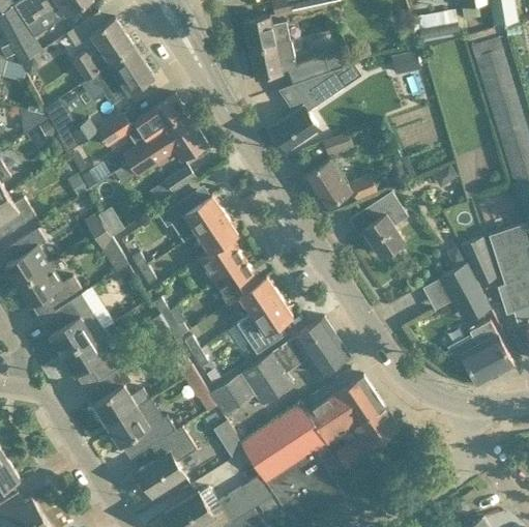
[(0,13),(15,5),(11,0),(0,0),(0,13)]
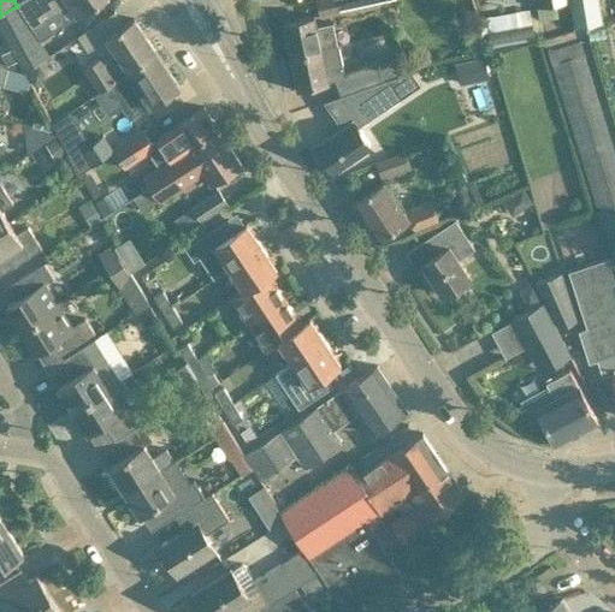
[(25,0),(17,6),(0,16),(0,31),(11,52),(17,64),(23,75),(48,58),(30,31),(67,7),(77,21),(89,12),(107,0),(25,0)]
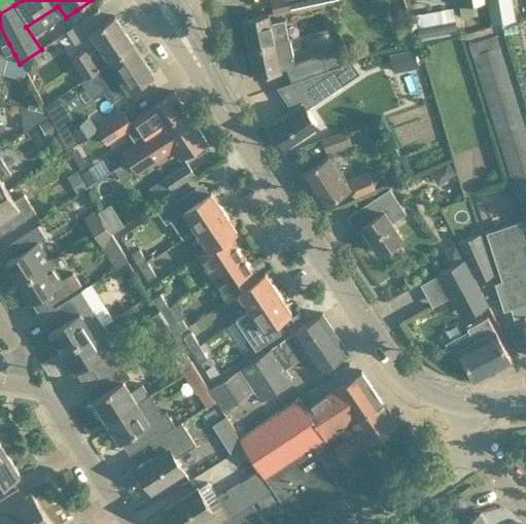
[(320,0),(283,0),(270,3),(273,15),(322,4),(320,0)]
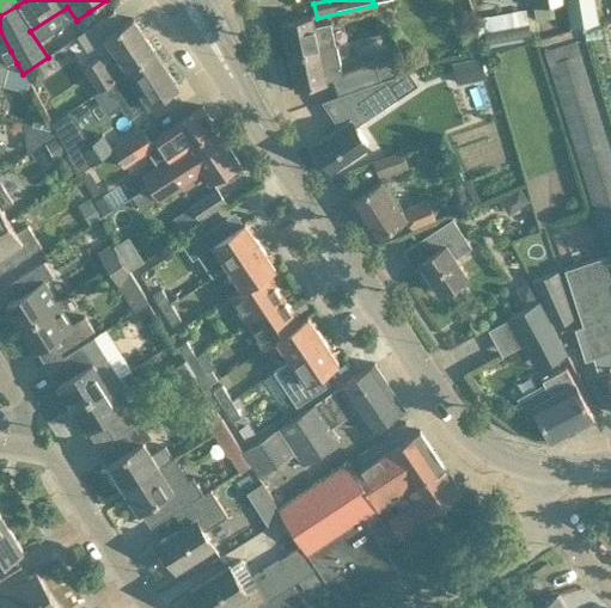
[(554,19),(551,6),(566,4),(564,0),(532,0),(537,23),(554,19)]
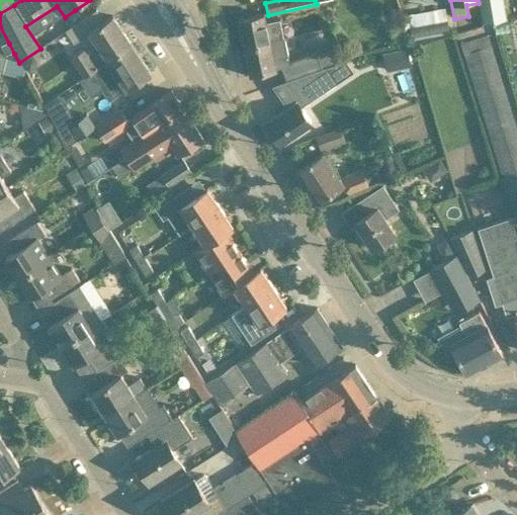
[(506,22),(502,0),(478,0),(479,3),(480,3),(484,26),(506,22)]
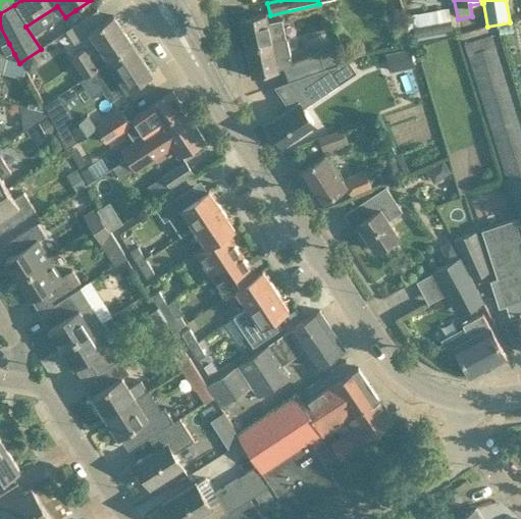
[(447,9),(406,17),(407,23),(408,30),(412,29),(415,43),(452,36),(448,16),(447,9)]
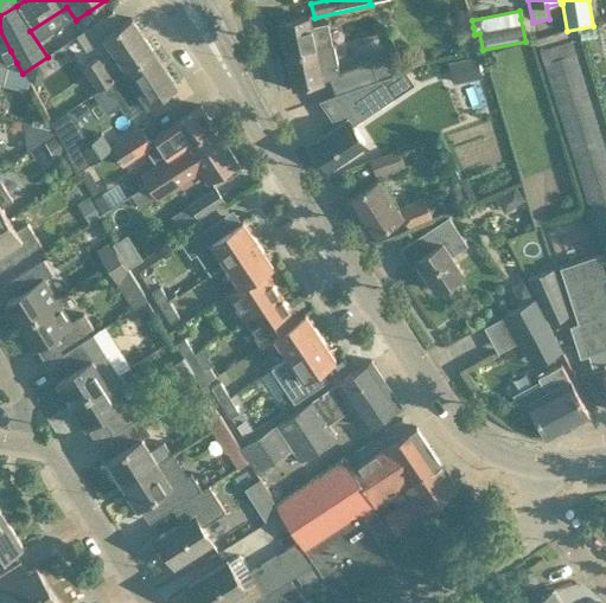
[(104,42),(114,56),(100,65),(96,61),(83,69),(99,91),(153,55),(132,21),(121,27),(113,14),(93,27),(76,39),(83,49),(94,42),(97,46),(104,42)]
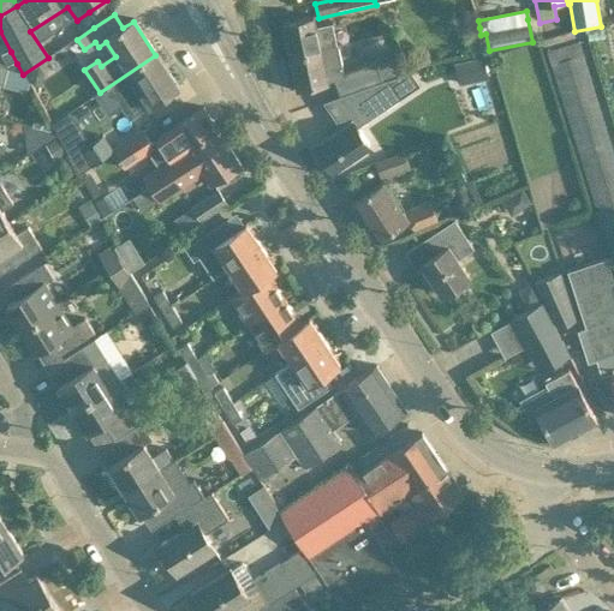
[(282,25),(290,59),(337,48),(337,47),(332,25),(315,30),(314,18),(282,25)]
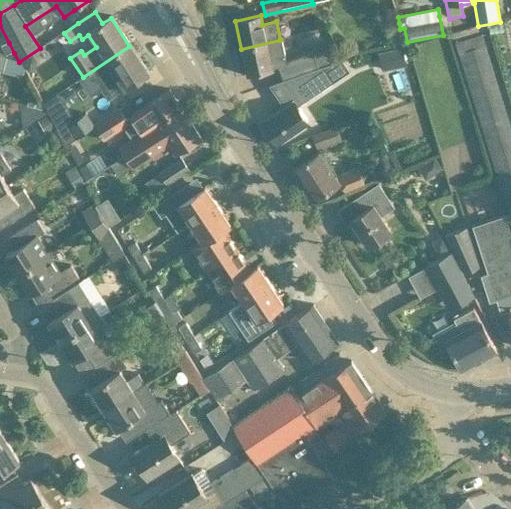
[(510,130),(483,38),(456,45),(507,213),(508,215),(472,227),(487,274),(479,277),(488,305),(495,303),(499,318),(507,316),(510,331),(510,130)]
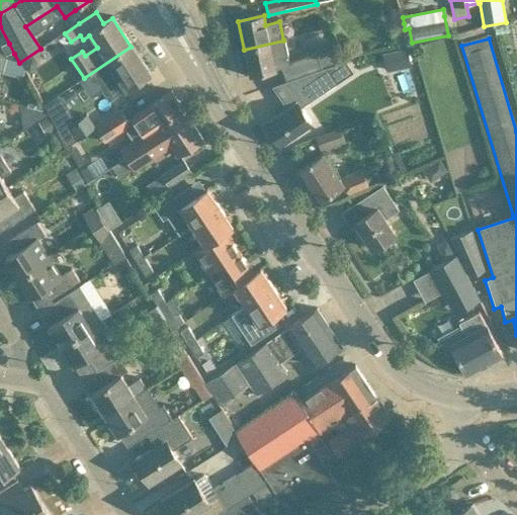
[(316,55),(288,64),(283,39),(283,40),(244,50),(250,77),(281,70),(286,83),(322,71),(316,55)]
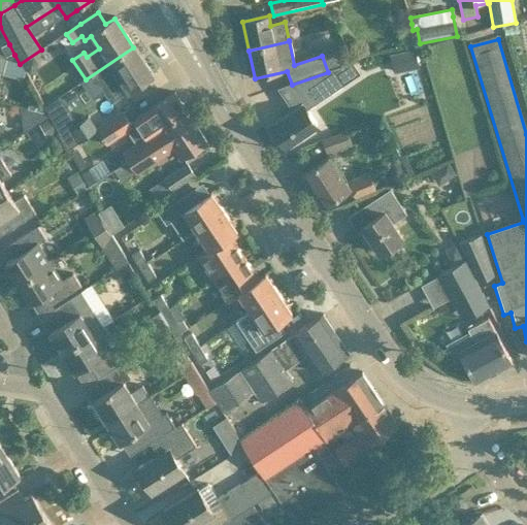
[(9,44),(0,50),(5,60),(14,55),(9,44)]
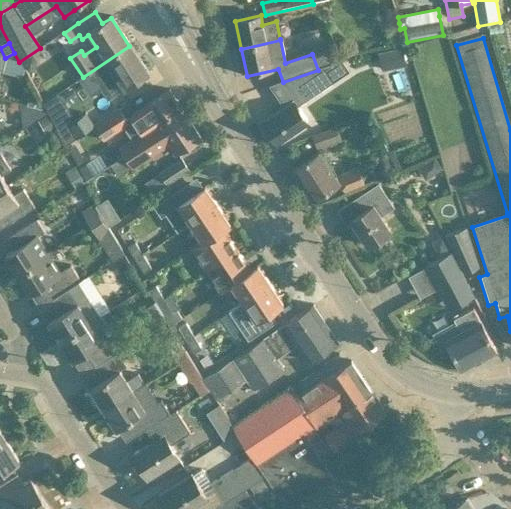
[(123,91),(132,86),(149,75),(129,46),(83,77),(91,89),(101,83),(112,99),(123,91)]
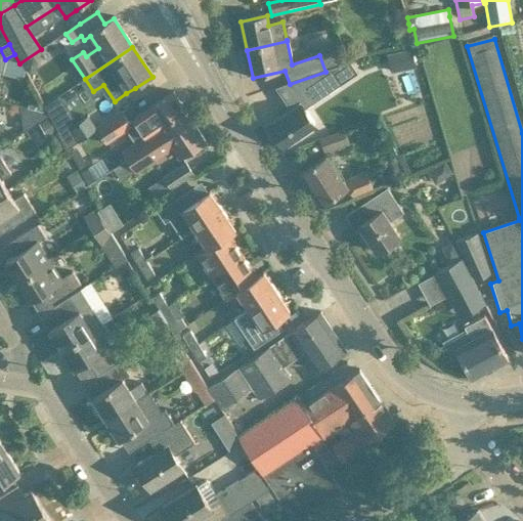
[(412,51),(387,56),(391,76),(417,70),(412,51)]
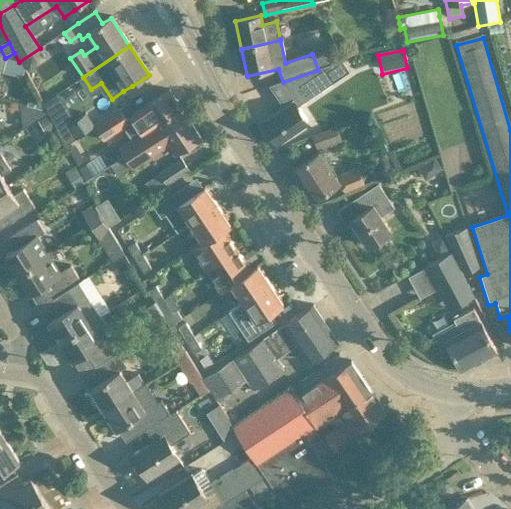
[(0,73),(2,73),(2,74),(21,79),(24,70),(20,63),(6,59),(0,56),(0,73)]
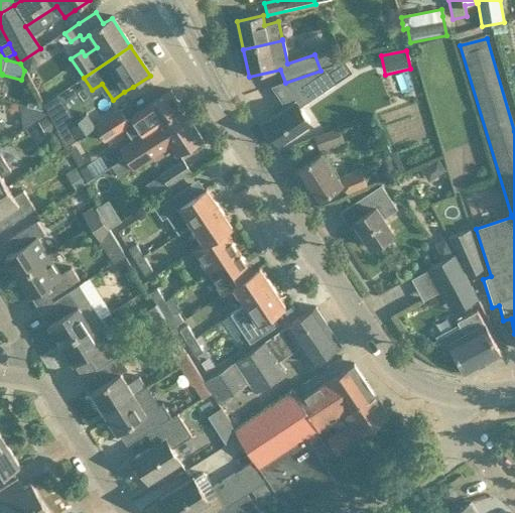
[(31,56),(21,62),(28,74),(35,70),(36,65),(31,56)]
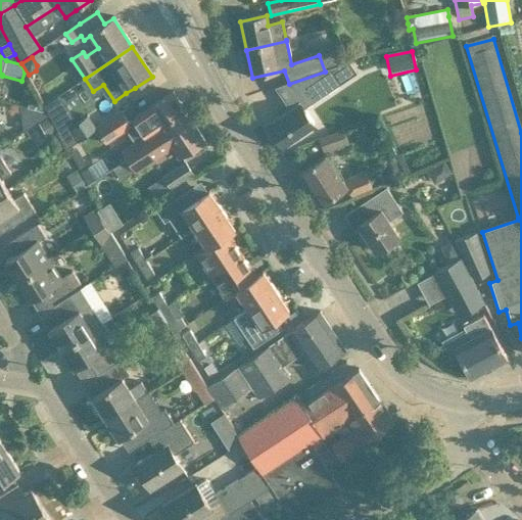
[(290,113),(268,128),(283,151),(313,132),(316,130),(304,112),(341,88),(331,71),(275,91),(290,113)]
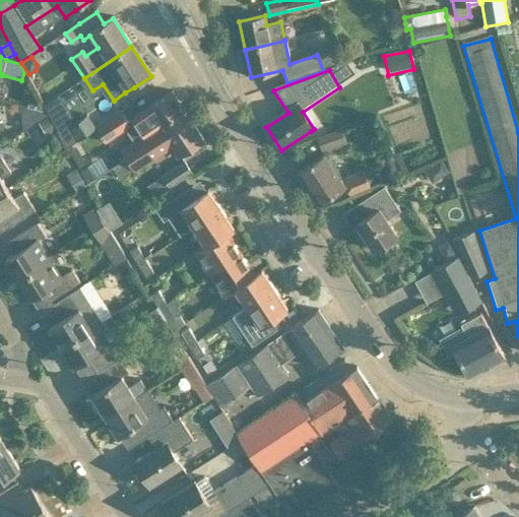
[(125,131),(133,145),(184,111),(172,92),(146,110),(132,119),(135,123),(130,127),(121,113),(95,129),(105,144),(125,131)]
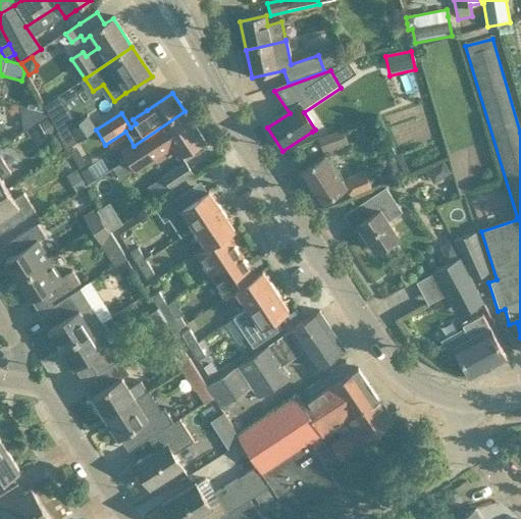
[(67,150),(77,143),(96,131),(74,99),(48,116),(67,150)]
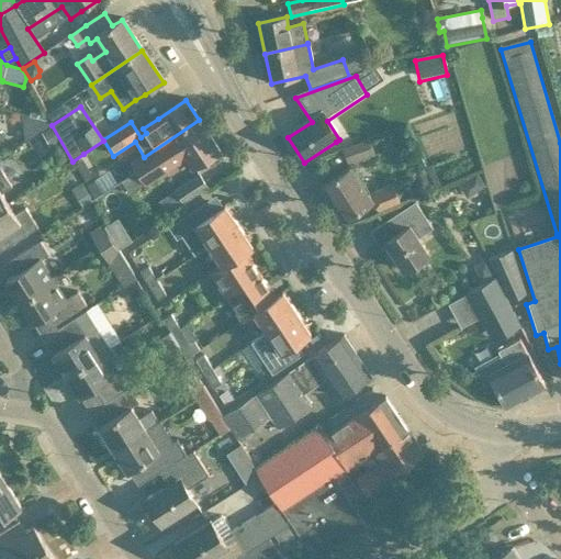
[(347,146),(367,140),(359,114),(339,121),(347,146)]
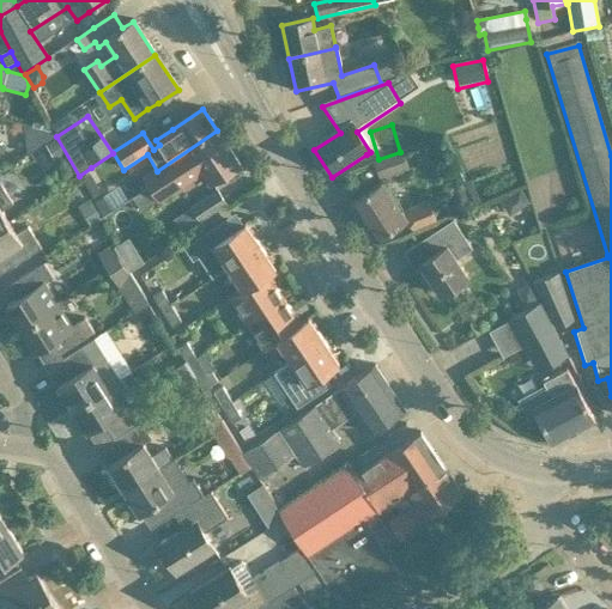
[(26,156),(56,136),(22,127),(26,156)]
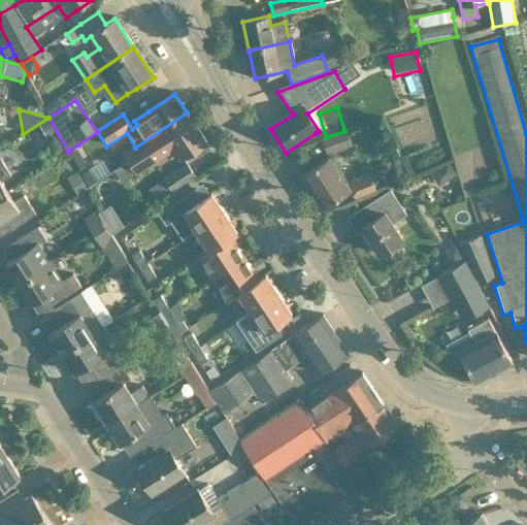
[(182,161),(207,143),(187,112),(135,148),(123,156),(118,159),(122,166),(113,171),(122,185),(174,150),(182,161)]
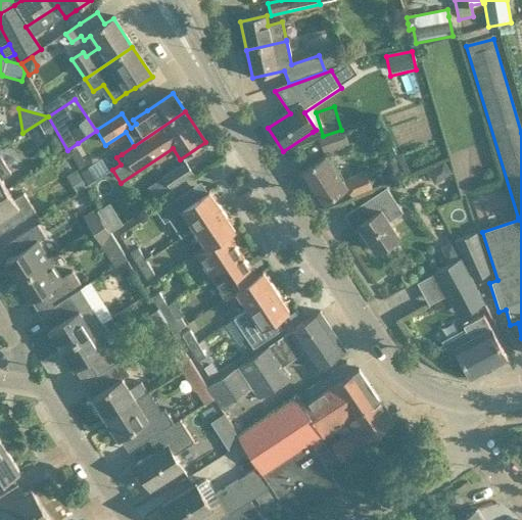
[(380,112),(343,121),(346,131),(382,124),(380,112)]
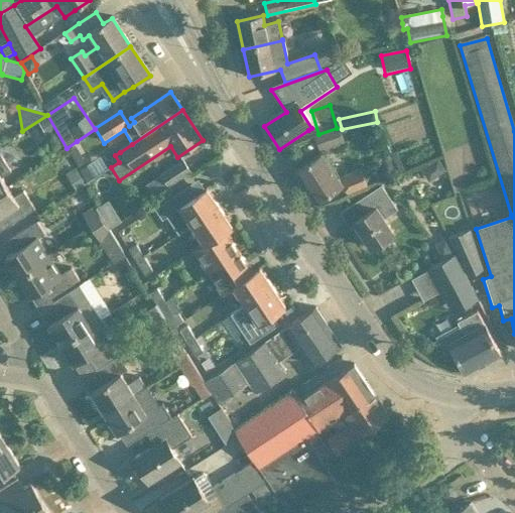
[(47,118),(39,123),(45,134),(54,129),(47,118)]
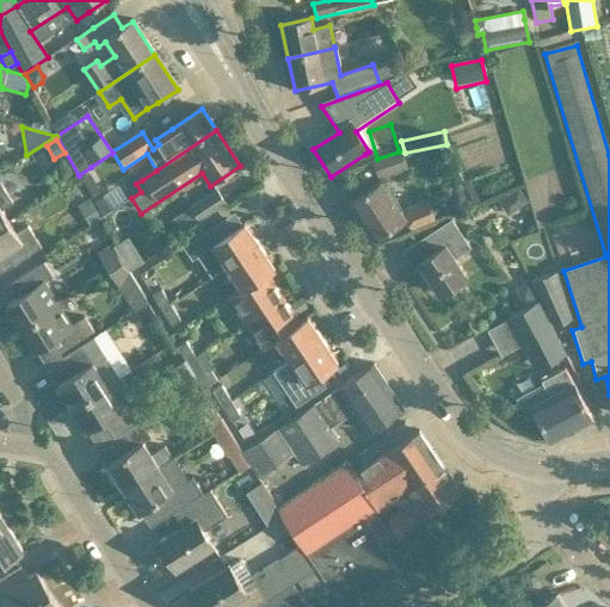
[(374,163),(380,179),(406,168),(400,154),(374,163)]
